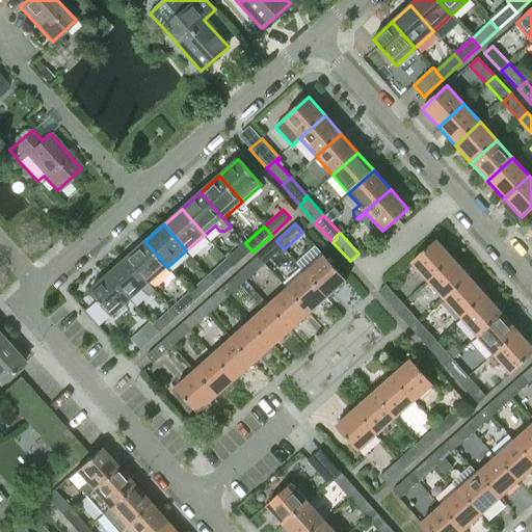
[(435,240),(410,262),(427,282),(453,259),(435,240)]
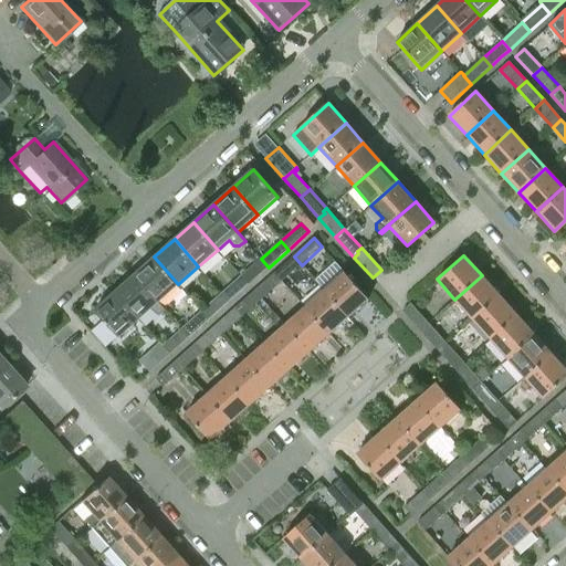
[(154,257),(134,274),(158,302),(178,284),(154,257)]
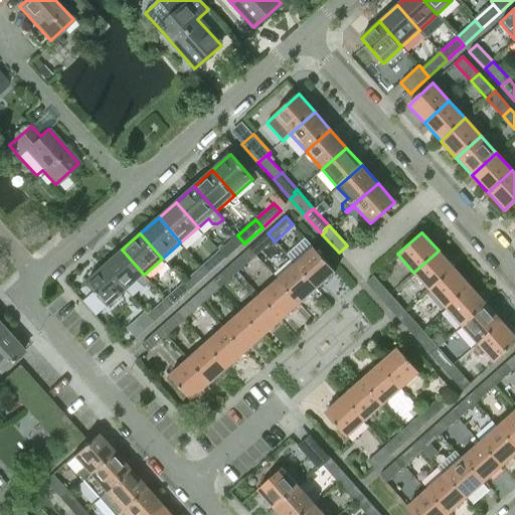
[(268,233),(249,248),(256,256),(275,241),(268,233)]
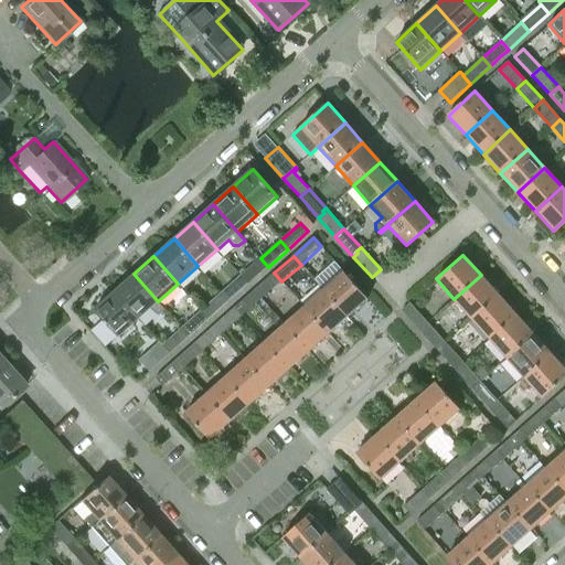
[(260,258),(241,276),(248,285),(268,267),(260,258)]
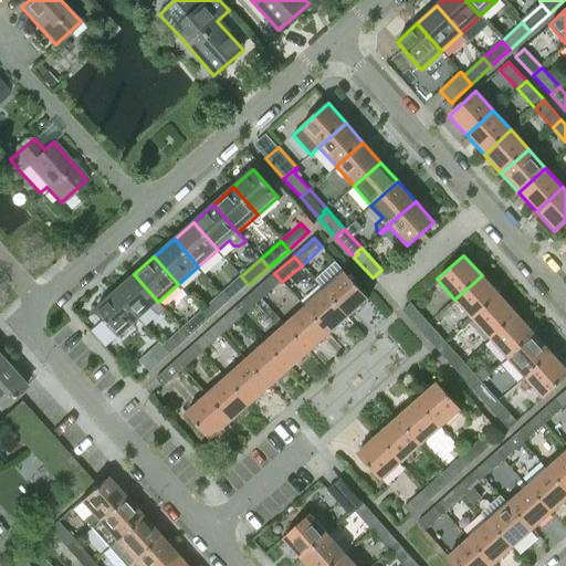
[(324,291),(348,317),(368,299),(345,272),(324,291)]
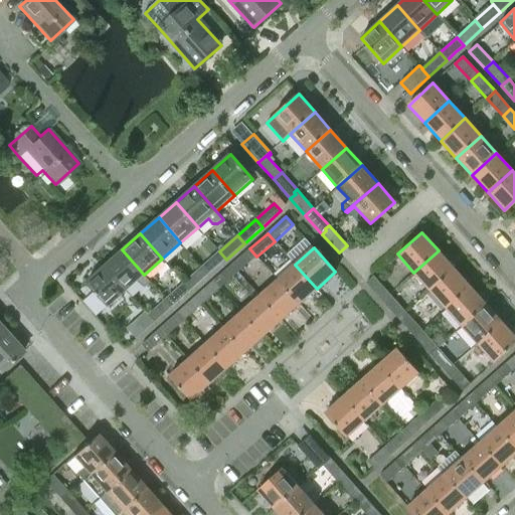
[(249,248),(231,265),(238,273),(256,256),(249,248)]
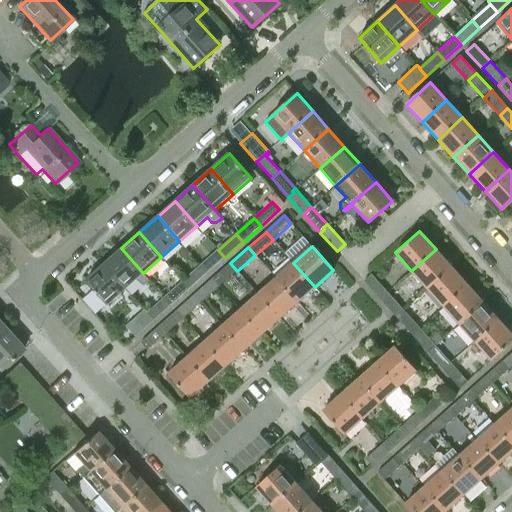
[(121,248),(103,263),(125,289),(136,279),(141,285),(145,285),(150,281),(143,273),(121,248)]
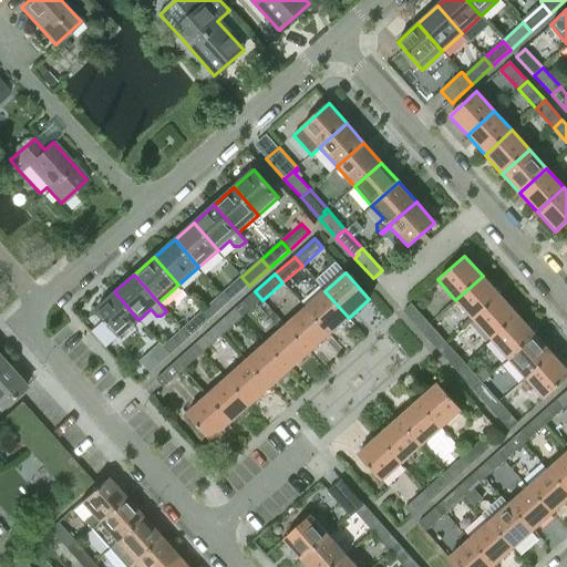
[(483,276),(455,300),(472,319),(500,295),(483,276)]
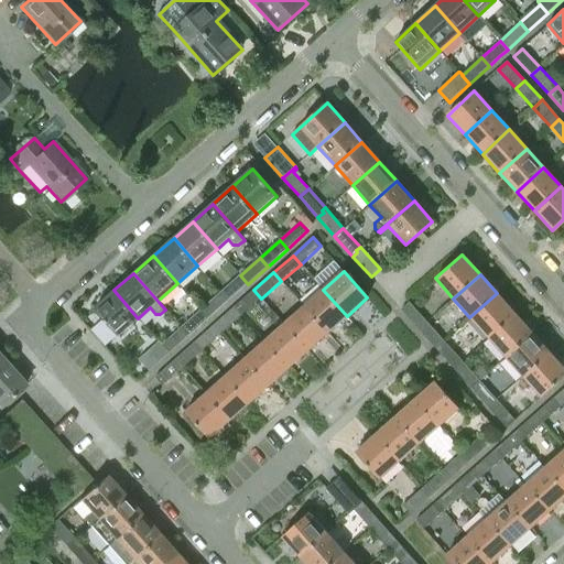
[(240,275),(221,292),(229,301),(248,284),(240,275)]
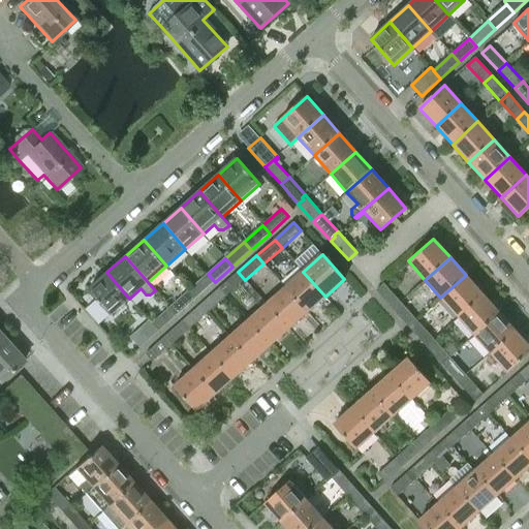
[(106,272),(88,289),(111,315),(129,299),(106,272)]
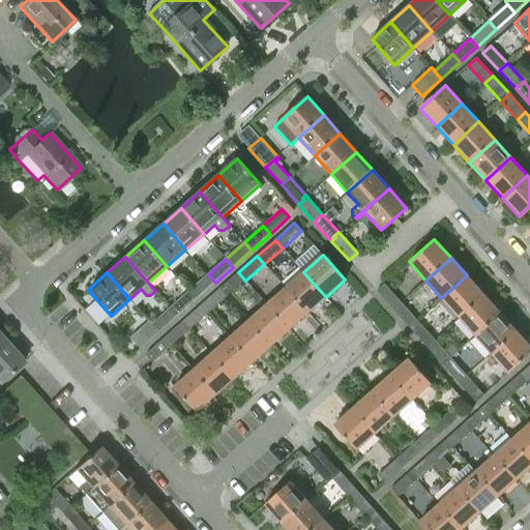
[(238,272),(219,289),(227,297),(245,281),(238,272)]
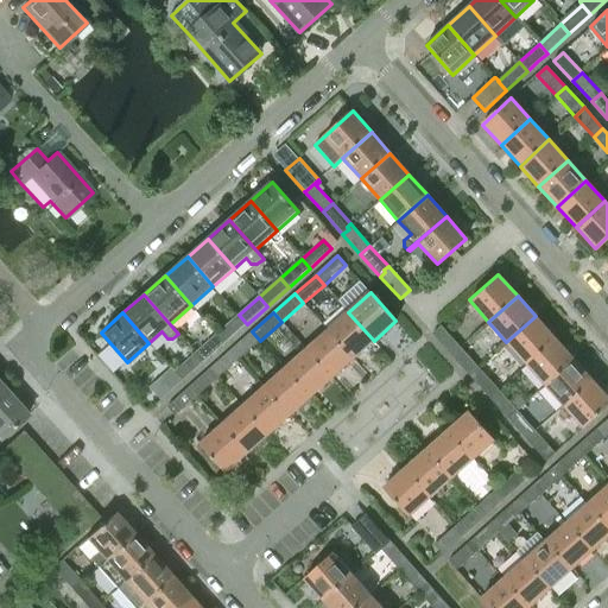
[(327,330),(353,360),(374,341),(348,312),(327,330)]
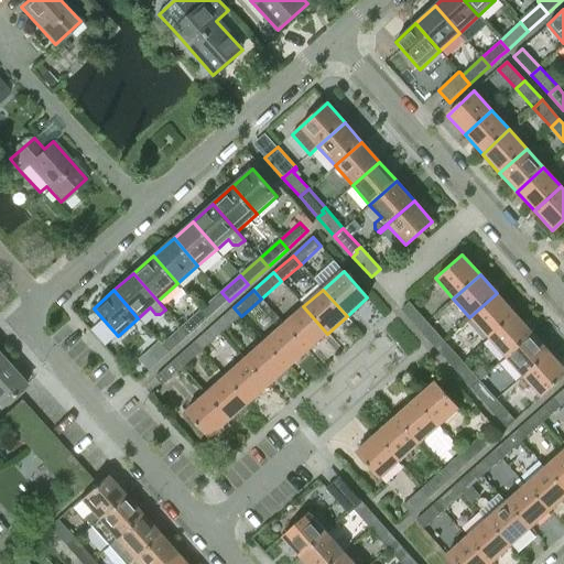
[(221,292),(201,311),(208,320),(229,301),(221,292)]
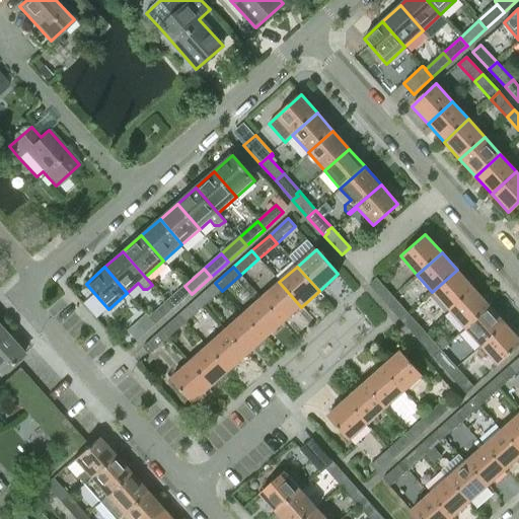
[(457,270),(432,292),(448,310),(473,288),(457,270)]
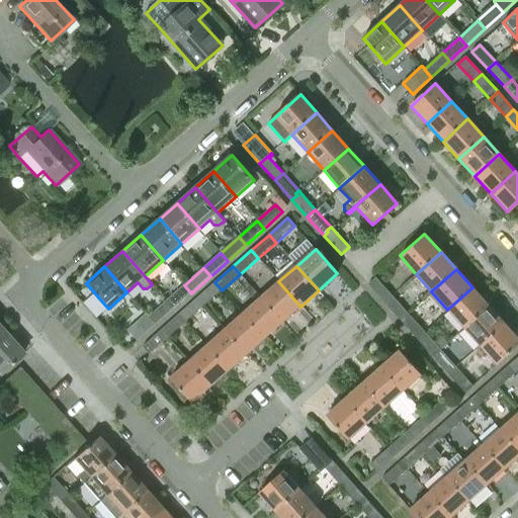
[(368,285),(383,303),(392,295),(376,277),(368,285)]
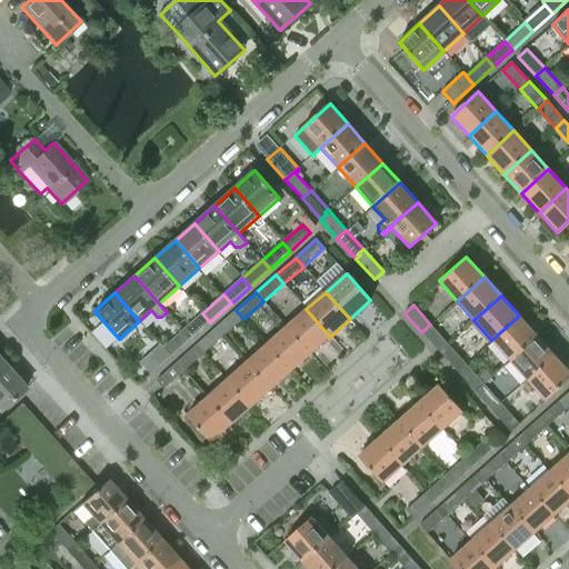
[(287,327),(310,355),(330,337),(306,309),(287,327)]
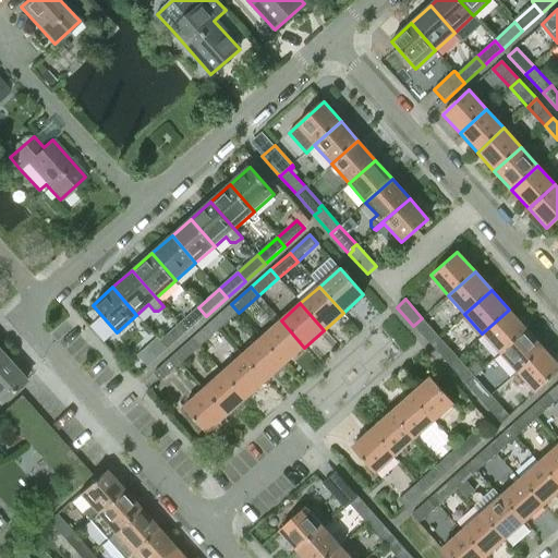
[(231,304),(211,322),(219,330),(239,313),(231,304)]
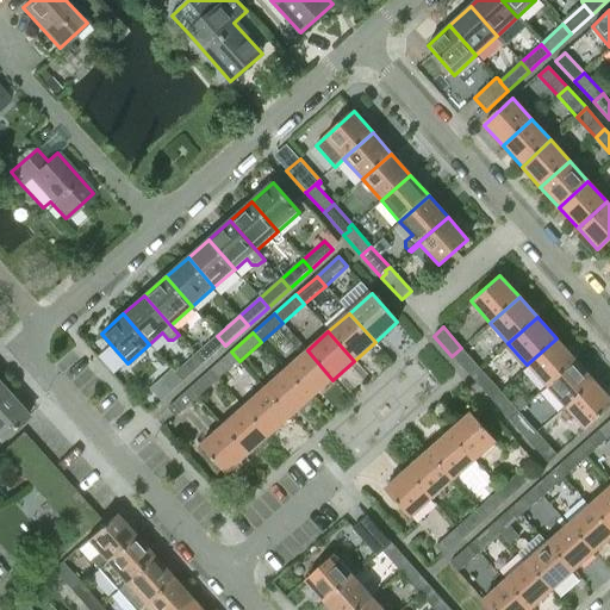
[(217,336),(195,355),(204,365),(225,346),(217,336)]
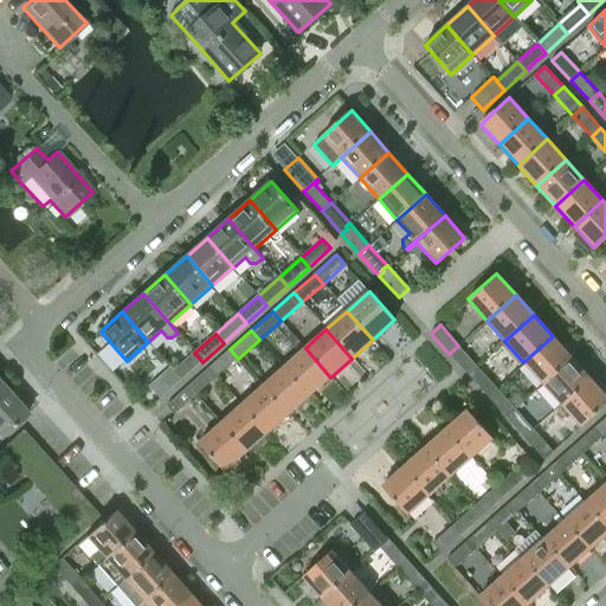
[(553,336),(523,362),(543,384),(572,358),(553,336)]
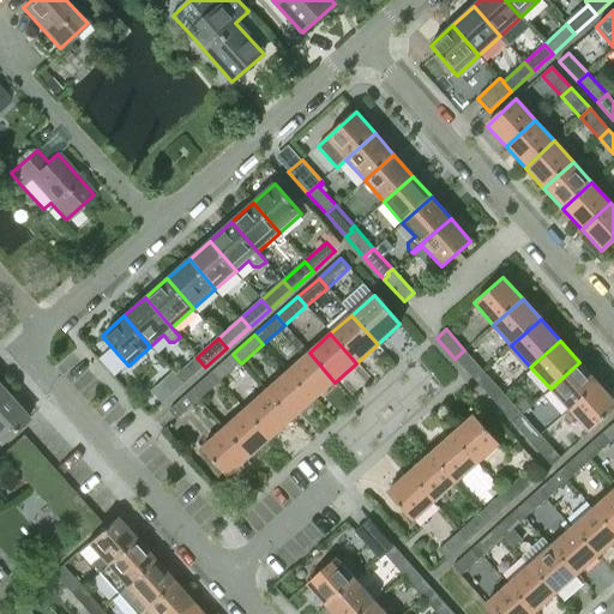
[(455,359),(474,379),(483,371),(464,350),(455,359)]
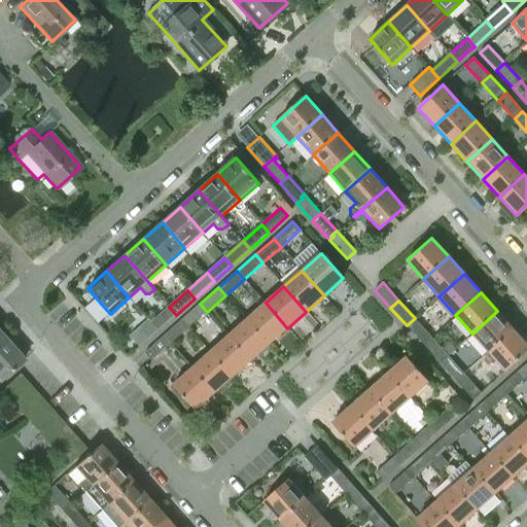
[(247,319),(269,344),(287,328),(266,303),(247,319)]
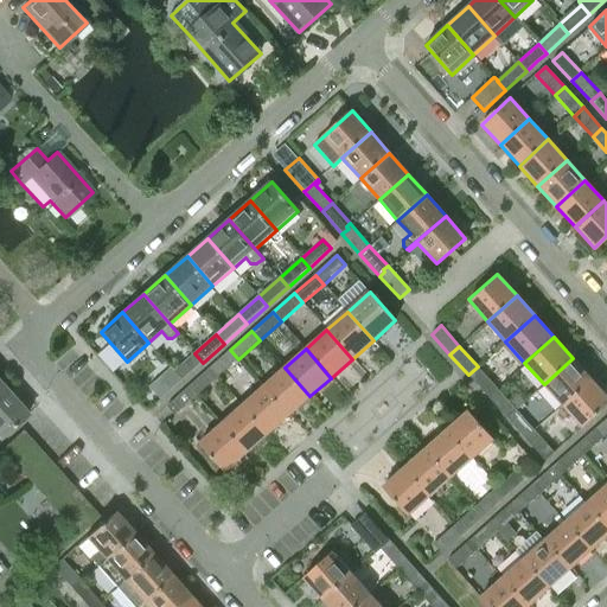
[(230,350),(209,369),(218,378),(238,359),(230,350)]
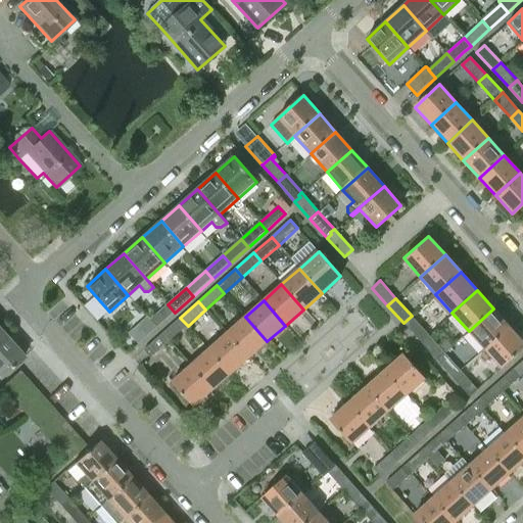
[(168,304),(151,320),(150,320),(156,328),(157,328),(175,313),(168,304)]
